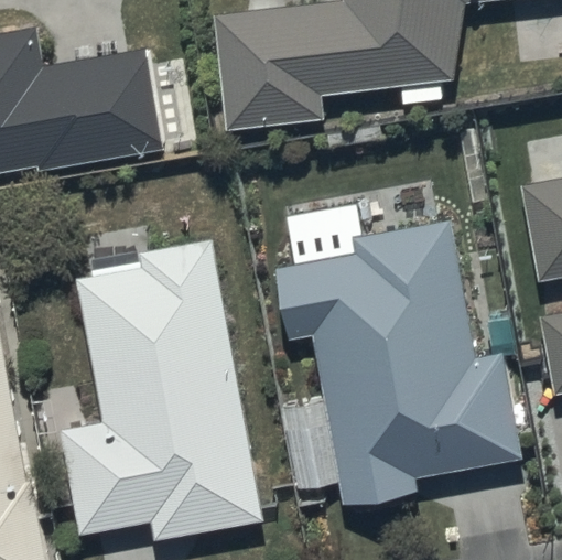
[(338,0),(218,13),(230,129),(321,119),(317,96),(449,82),(466,3),(495,0),(338,0)]
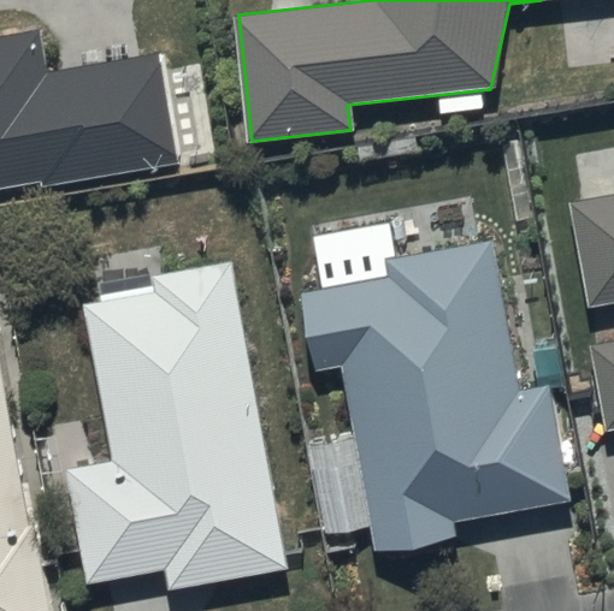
[(0,190),(173,162),(157,51),(46,69),(40,28),(0,34),(0,190)]
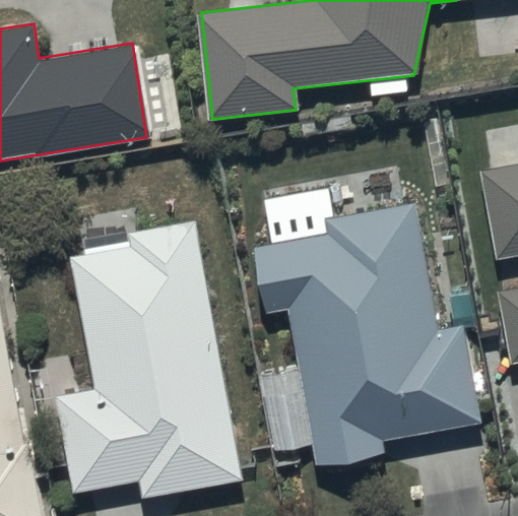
[(517,159),(476,168),(492,258),(517,253),(517,291),(494,296),(505,364),(517,362),(517,159)]
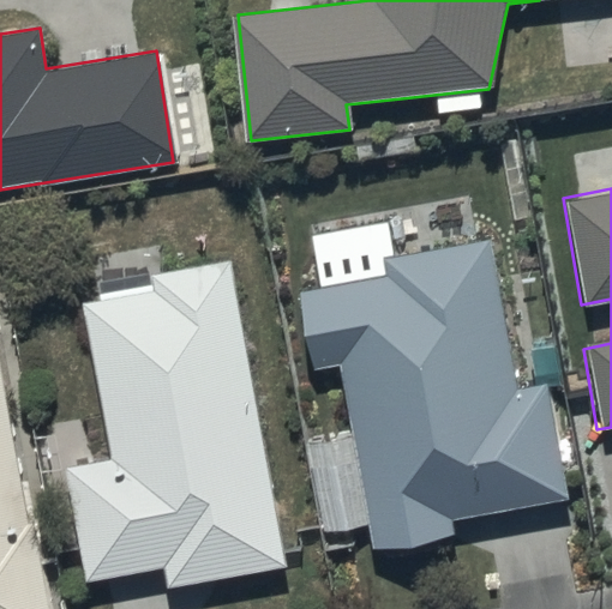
[(377,258),(381,278),(300,293),(313,372),(340,368),(357,464),(316,471),(327,537),(369,530),(372,549),(451,536),(449,522),(565,502),(546,385),(515,390),(491,240),(377,258)]
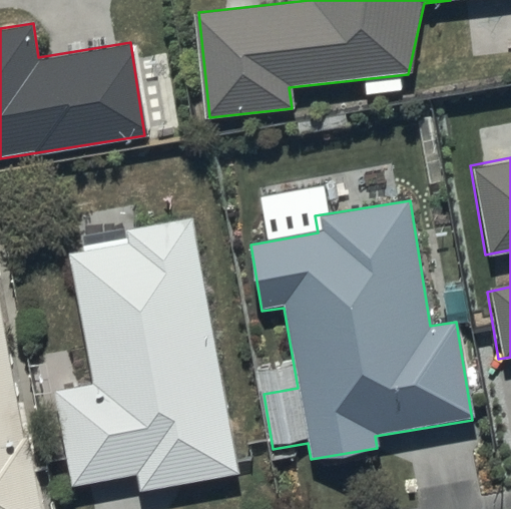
[(86,252),(69,256),(92,384),(54,391),(71,487),(137,475),(140,492),(239,475),(194,216),(127,227),(124,210),(80,217),(86,252)]
